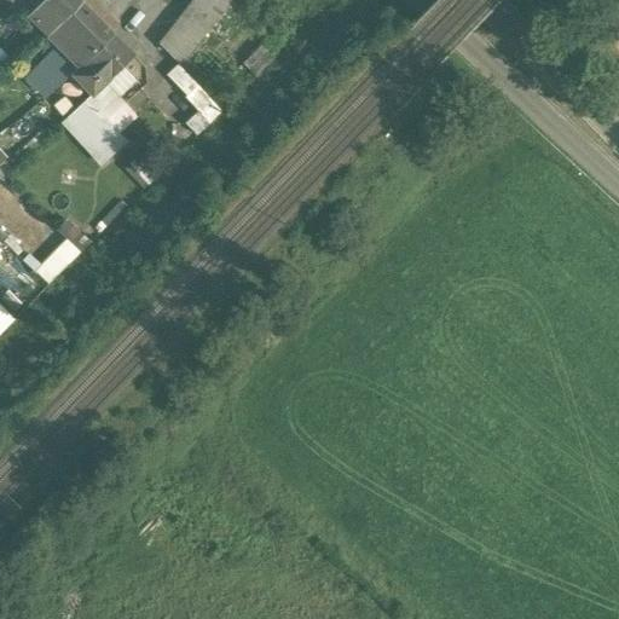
[(79,4),(74,0),(42,0),(34,9),(25,18),(46,36),(79,4)]
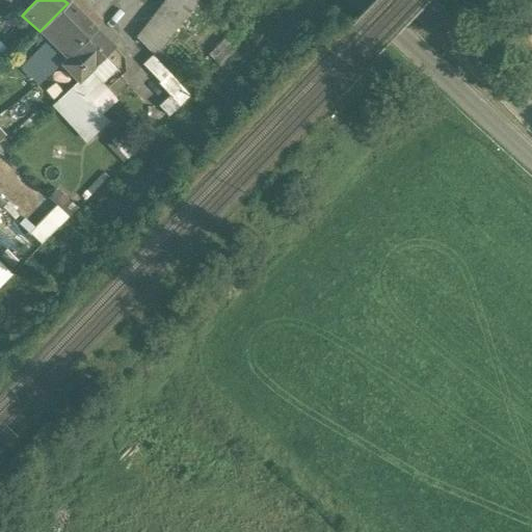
[(164,0),(160,6),(181,23),(198,0),(164,0)]
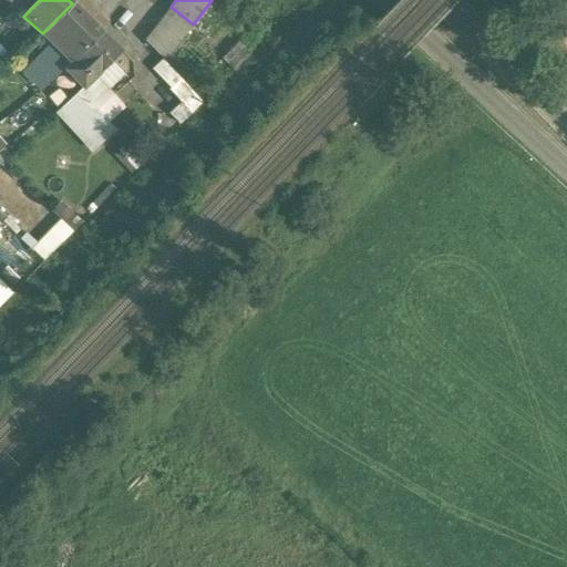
[(102,33),(72,3),(42,33),(52,44),(72,62),(102,33)]
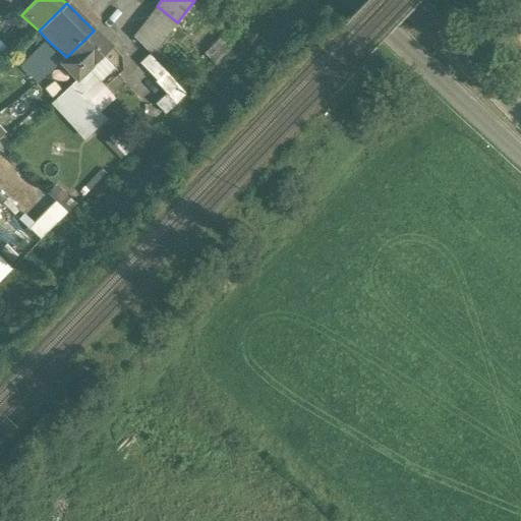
[(174,27),(153,11),(132,38),(151,56),(174,27)]
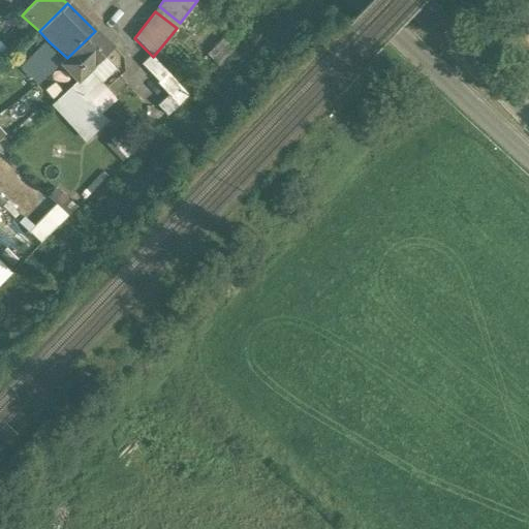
[(113,49),(95,31),(67,58),(59,65),(76,83),(78,84),(89,72),(113,49)]
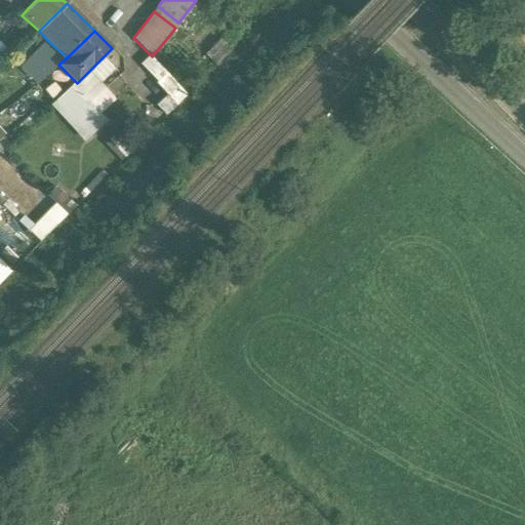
[(67,57),(48,41),(42,47),(38,44),(28,54),(47,76),(58,65),(67,57)]
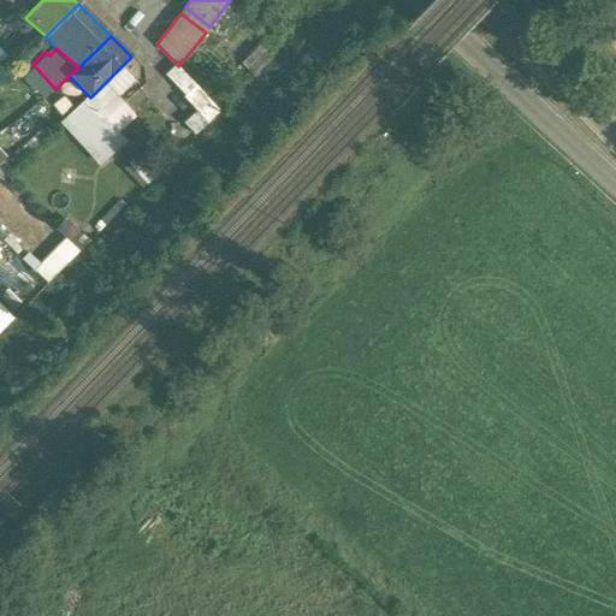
[(195,87),(176,66),(165,76),(185,96),(195,87)]
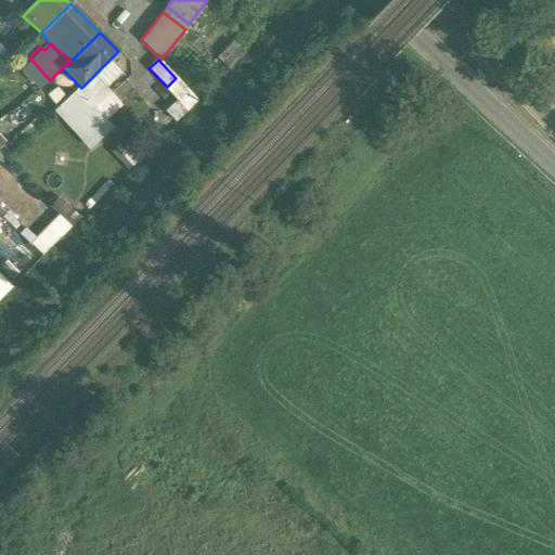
[(93,76),(81,88),(80,87),(55,110),(90,147),(111,129),(92,110),(111,93),(93,76)]
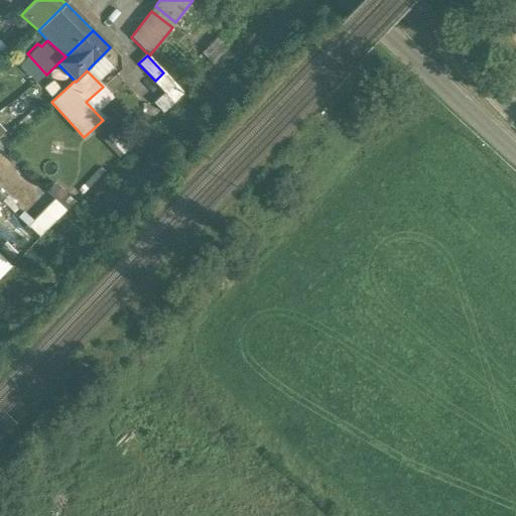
[(174,85),(163,73),(155,81),(166,94),(174,85)]
